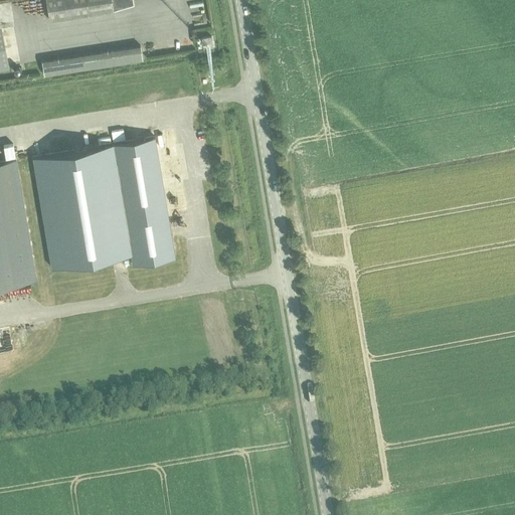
[(46,0),(50,20),(114,11),(114,7),(134,4),(132,0),(46,0)]
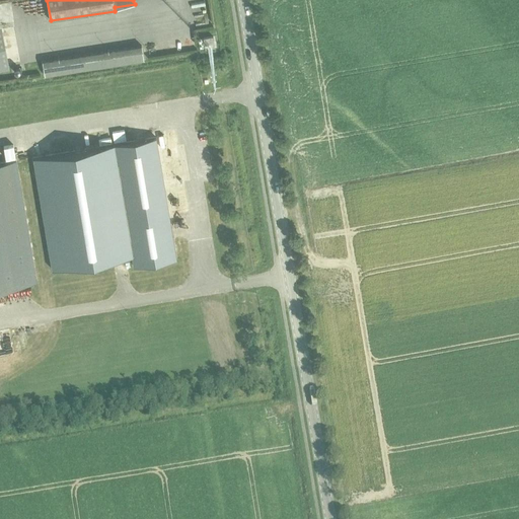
[(1,26),(0,25),(0,69),(9,68),(1,26)]
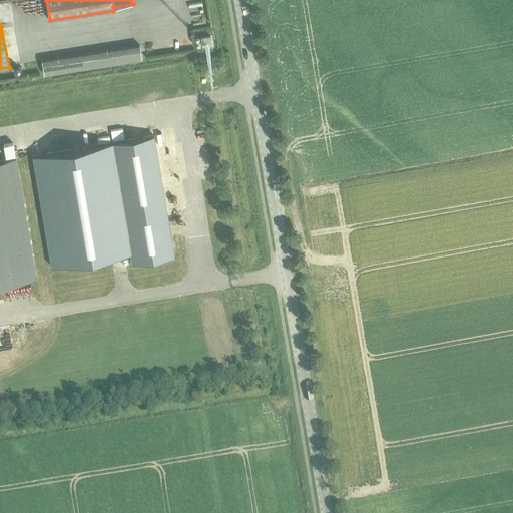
[(142,45),(64,58),(43,61),(46,75),(144,59),(142,45)]
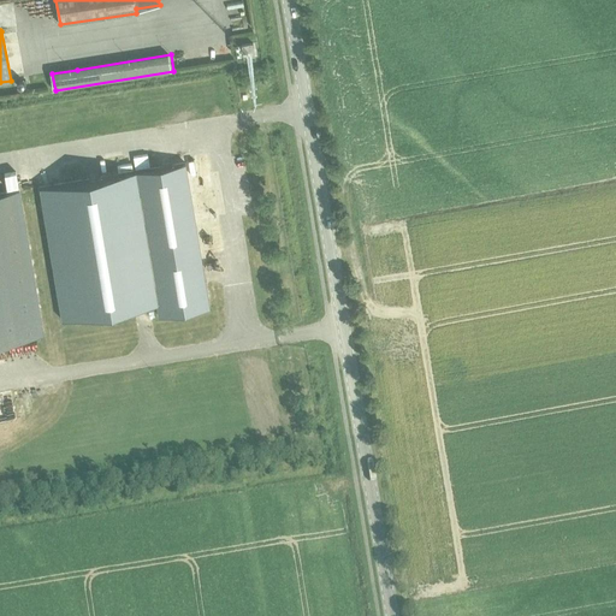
[(76,317),(77,325),(89,324),(88,315),(111,311),(112,319),(124,318),(123,309),(157,303),(159,315),(209,307),(199,248),(215,246),(202,161),(184,165),(184,164),(40,188),(63,319),(76,317)]
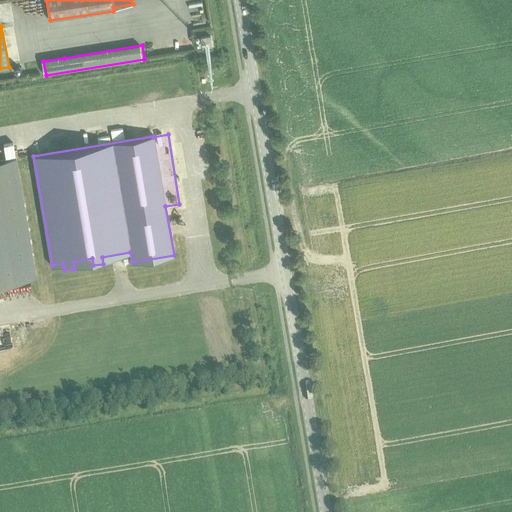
[(0,161),(0,284),(35,279),(16,159),(0,161)]
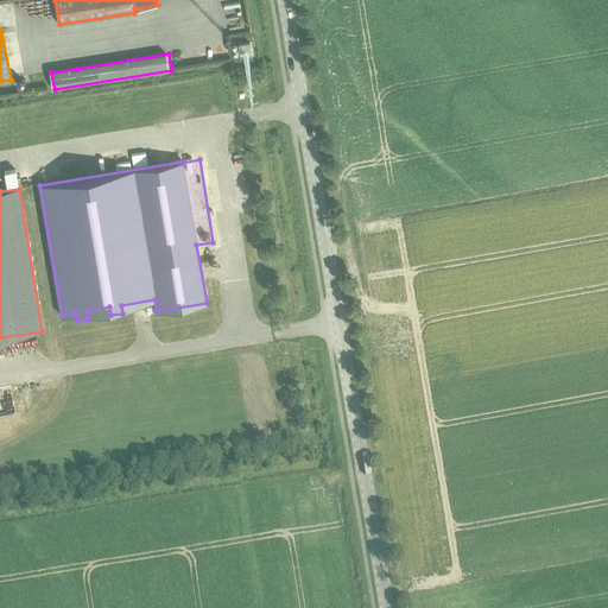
[(0,415),(21,410),(18,397),(24,396),(21,385),(0,390),(0,415)]
